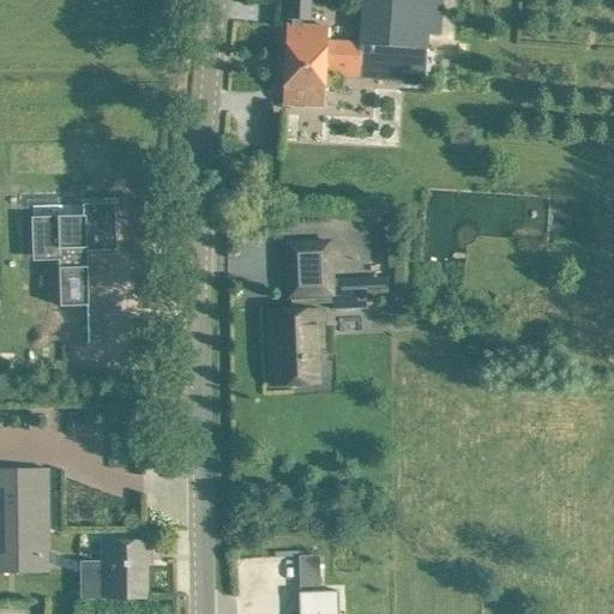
[(286,65),(286,66),(324,67),(356,68),(359,44),(327,42),(327,26),(301,25),(302,18),(308,19),(308,0),(289,0),(289,18),(293,18),(293,25),(287,25),(286,65)]
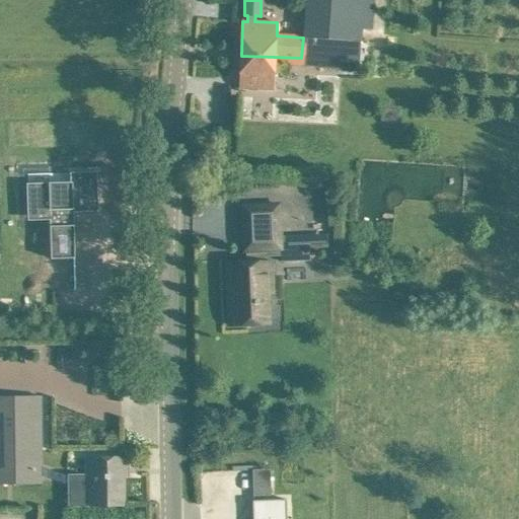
[(369,63),(373,0),(305,0),(303,38),(301,58),(354,62),(353,75),(357,75),(357,63),(369,63)]
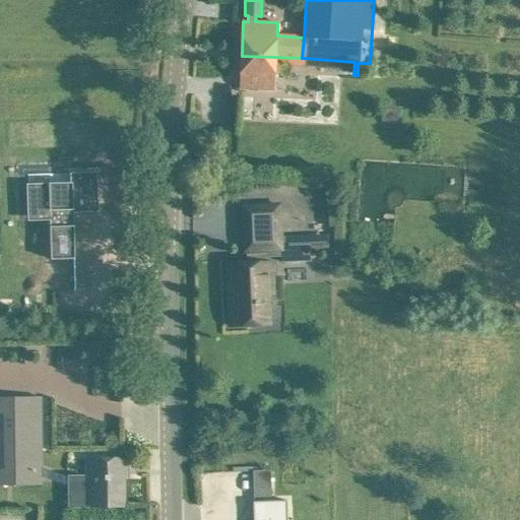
[(273,90),(274,57),(242,56),(240,89),(273,90)]
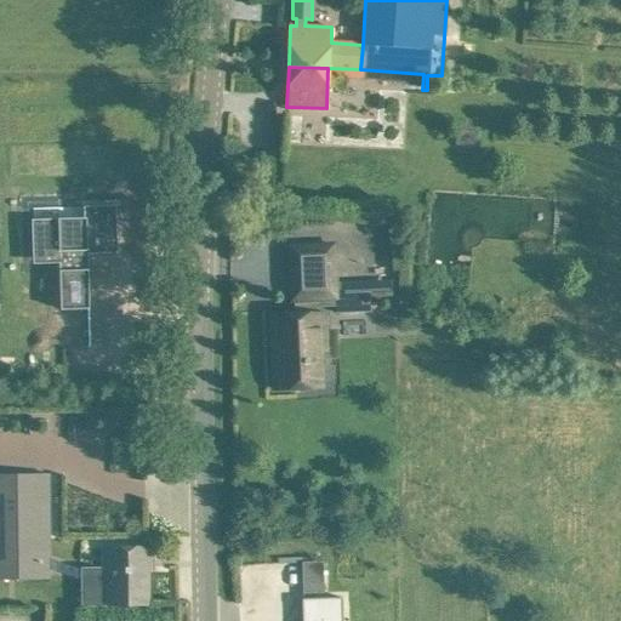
[(482,135),(465,134),(463,148),(480,149),(482,135)]
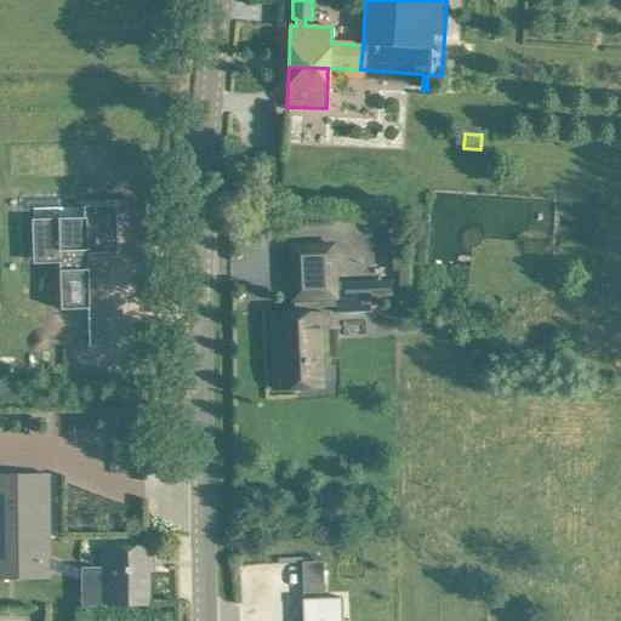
[(117,254),(115,208),(84,208),(84,218),(32,220),(33,255),(60,254),(61,309),(89,308),(87,255),(117,254)]
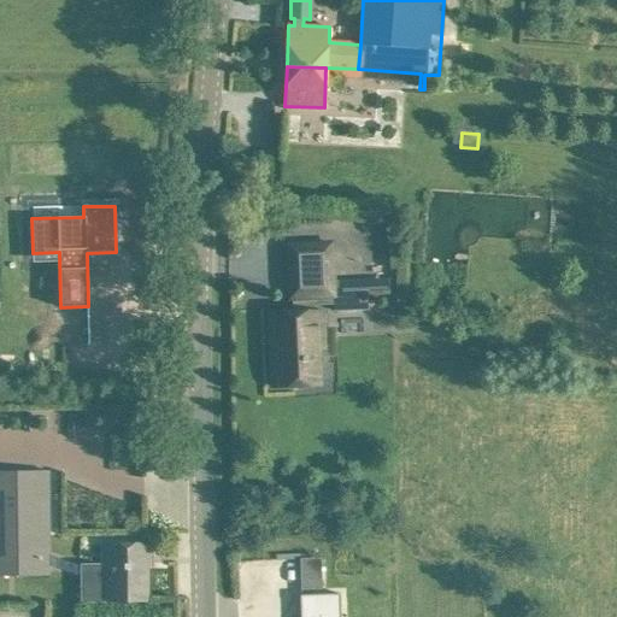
[(288,245),(289,299),(292,299),(312,298),(333,297),(334,311),(368,310),(368,291),(334,292),(331,244),(288,245)]
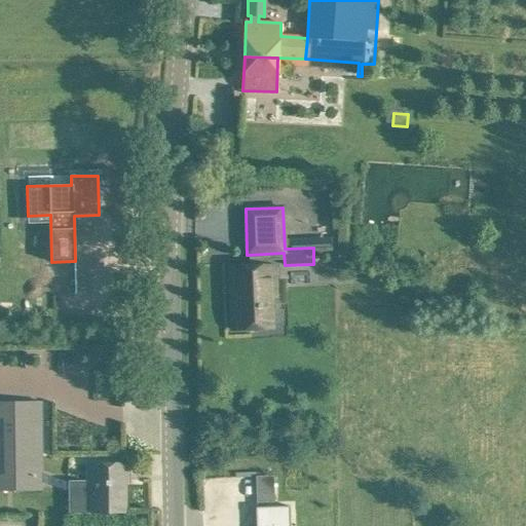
[(230,267),(232,329),(271,328),(270,296),(275,296),(273,265),(267,266),(266,254),(249,255),(250,266),(230,267)]
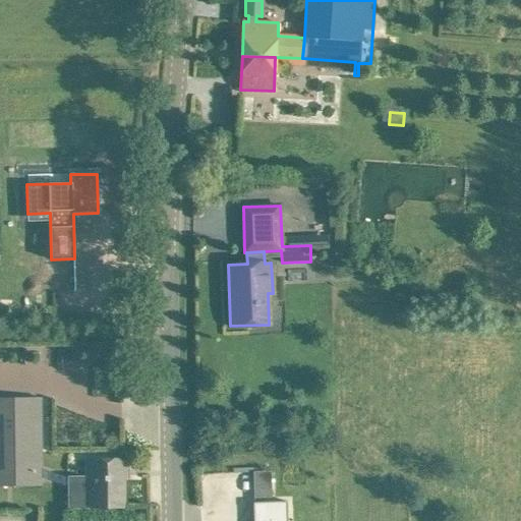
[(0,482),(41,483),(40,398),(0,398),(0,482)]
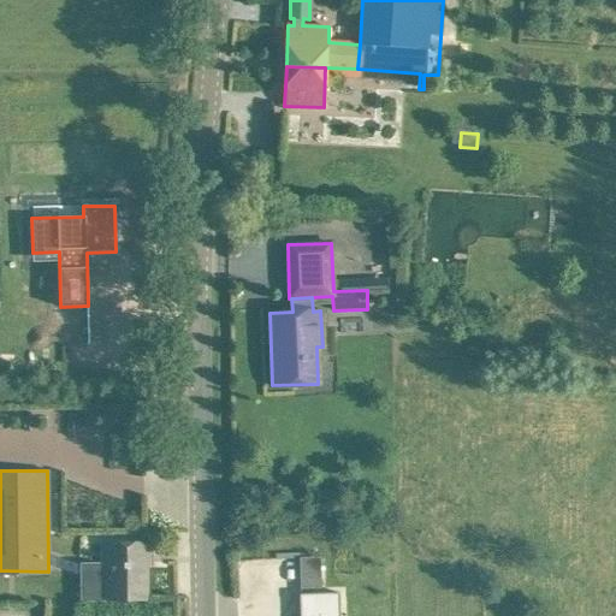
[(150,566),(150,543),(102,544),(102,564),(82,564),(82,600),(102,600),(148,599),(147,566),(150,566)]
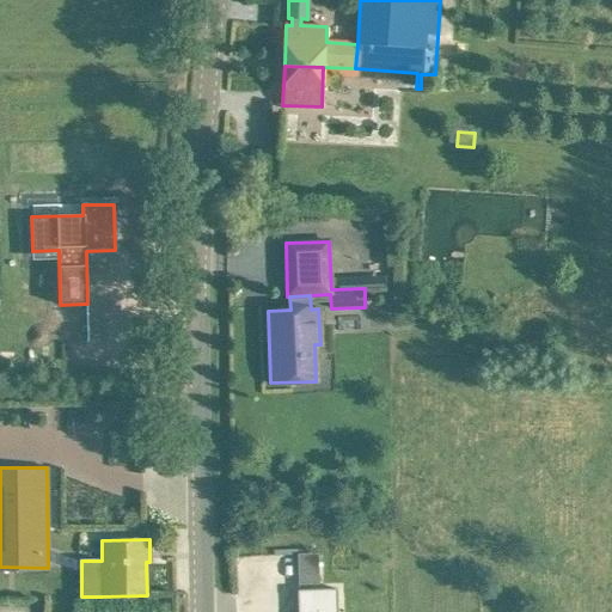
[(337,611),(337,589),(298,591),(298,611),(337,611)]
